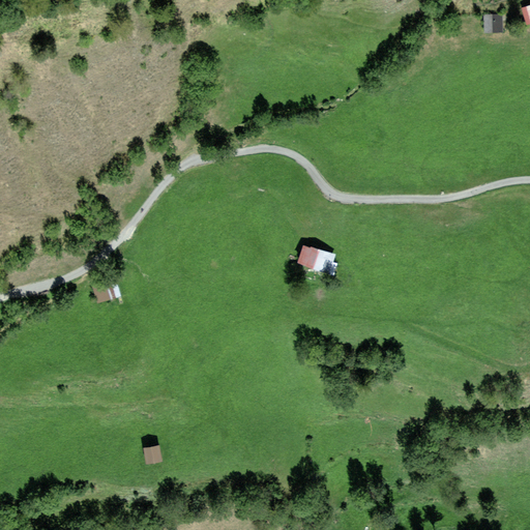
[(529,2),(517,7),(522,24),(529,21),(529,2)]
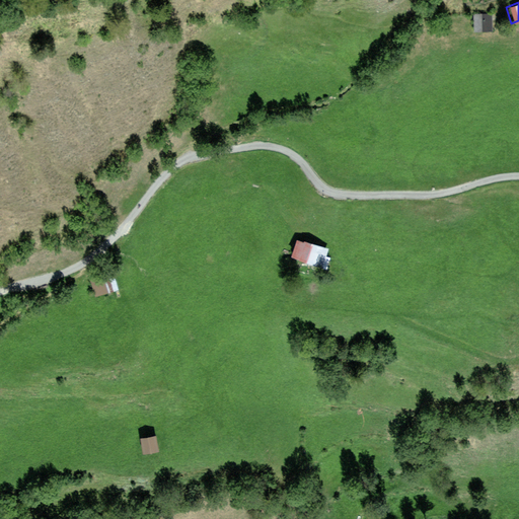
[(488,13),(471,12),(470,32),(487,33),(488,13)]
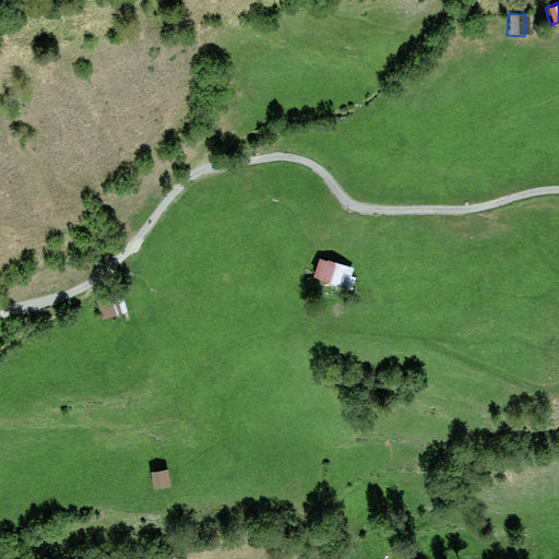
[(328,261),(320,259),(313,277),(352,289),(356,277),(351,276),(354,268),(328,260),(328,261)]
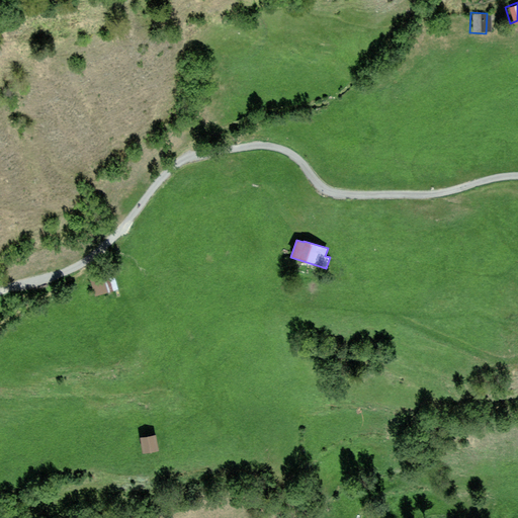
[(118,272),(95,279),(100,296),(123,289),(118,272)]
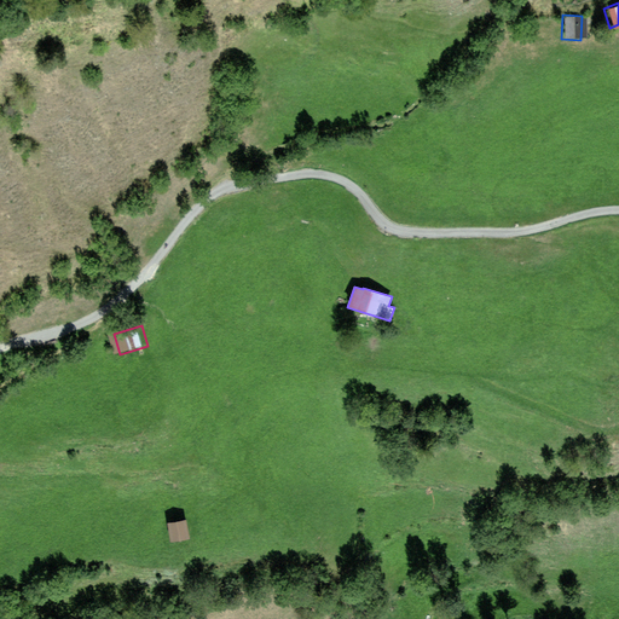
[(190,539),(185,520),(167,525),(172,544),(190,539)]
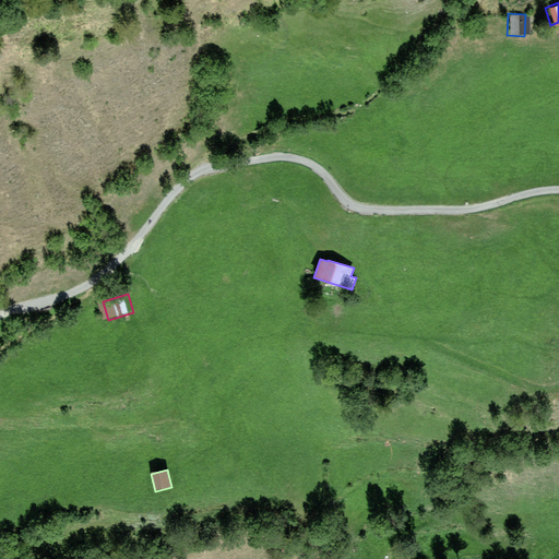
All buildings are outlined.
